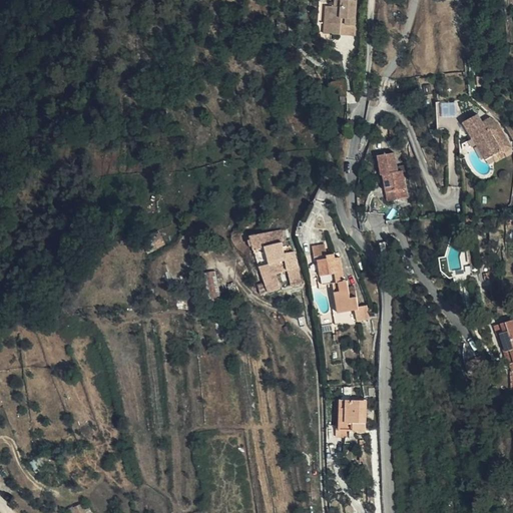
[(335,0),(335,7),(331,7),(329,24),(332,24),(331,34),(341,35),(342,27),(347,27),(347,29),(355,30),(356,0),(335,0)]
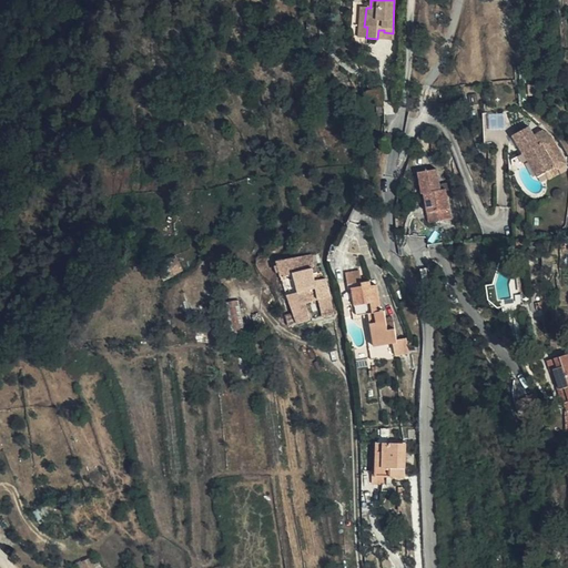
[(393,40),(393,33),(384,32),(384,30),(378,30),(377,39),(393,40)]
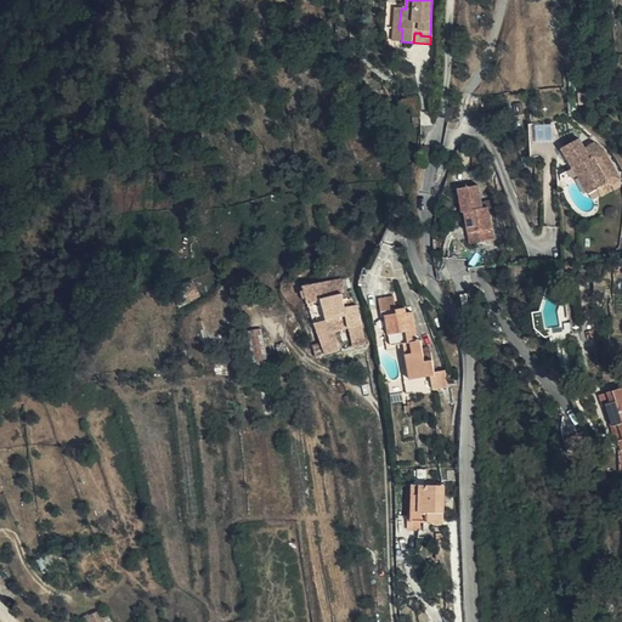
[(621,179),(621,167),(620,164),(614,168),(604,151),(598,154),(594,146),(587,150),(580,139),(563,148),(574,167),(578,165),(588,184),(593,181),(598,188),(609,182),(611,186),(621,179)]
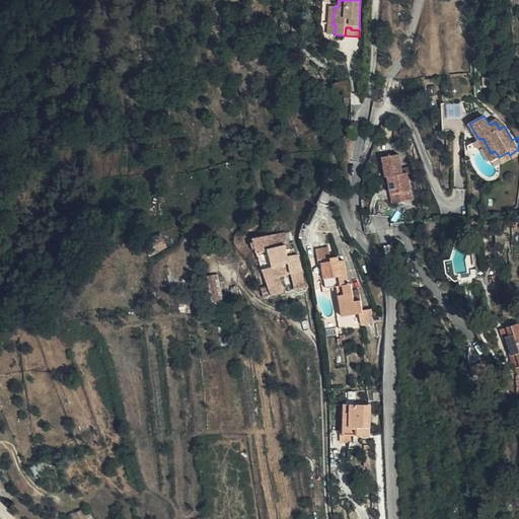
[(492,161),(499,157),(495,151),(491,153),(483,138),(478,139),(492,161)]
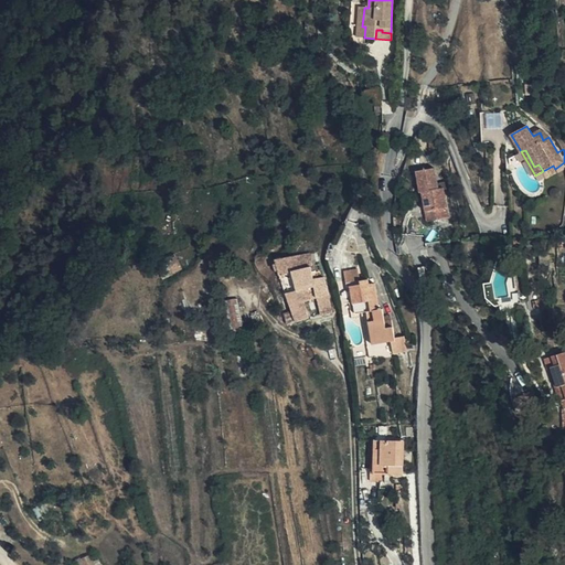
[(556,172),(555,169),(553,166),(543,171),(547,178),(556,172)]
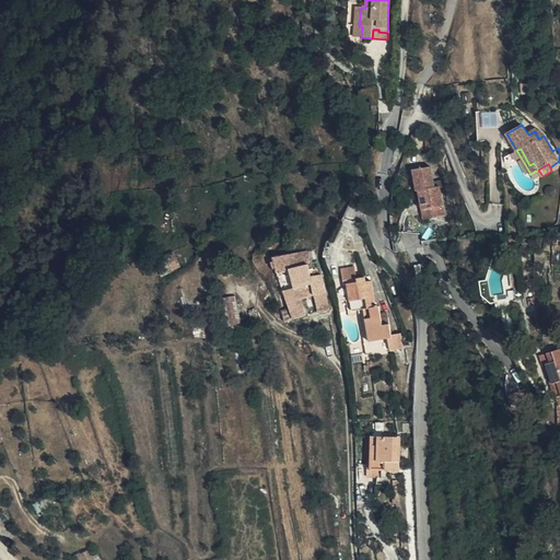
[(444,216),(440,188),(440,187),(434,187),(434,184),(431,167),(413,171),(417,191),(419,191),(424,220),(444,216)]
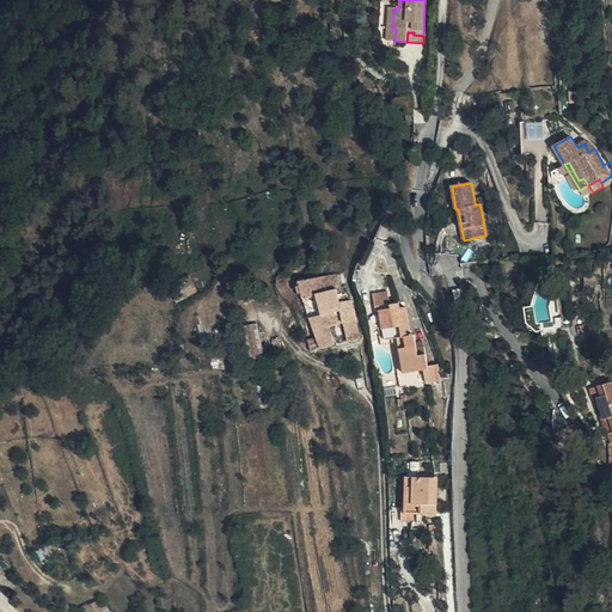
[(191,273),(179,277),(187,295),(199,291),(191,273)]
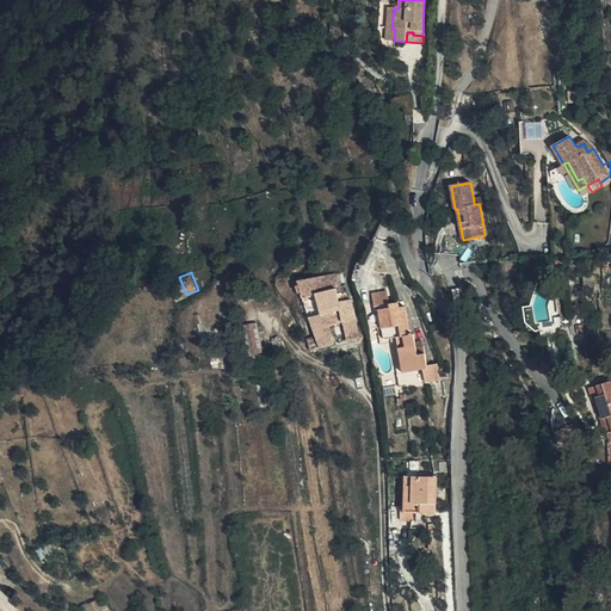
[(340,289),(337,275),(298,282),(303,298),(316,295),(321,315),(327,314),(353,308),(351,300),(340,302),(338,289),(340,289)]
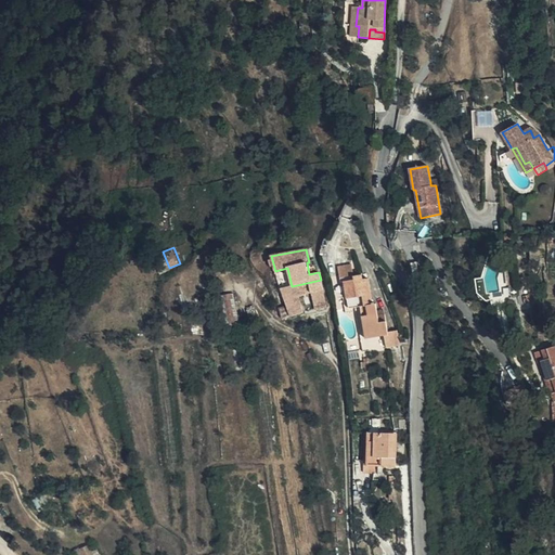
[(508,260),(511,287),(517,287),(514,260),(508,260)]
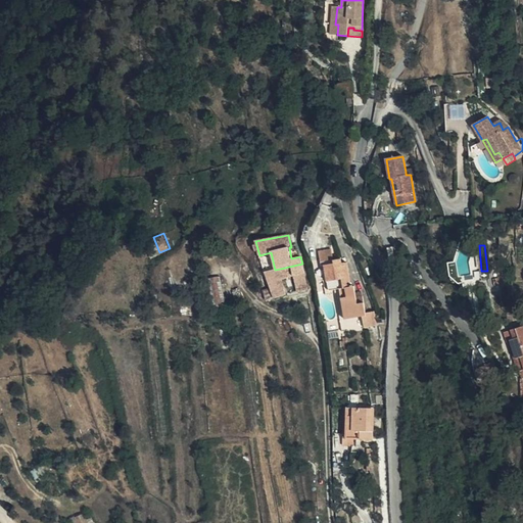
[(334,259),(334,254),(332,248),(322,250),(324,265),(327,265),(331,289),(337,288),(343,330),(349,330),(347,318),(345,306),(350,305),(352,317),(365,315),(366,327),(379,325),(378,321),(377,317),(376,311),(368,312),(366,301),(360,302),(357,285),(352,286),(349,262),(343,262),(343,258),(334,259)]
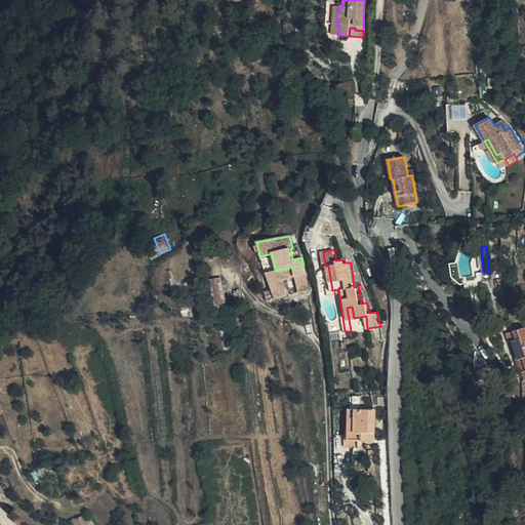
[(451,277),(459,284),(455,264),(449,264),(451,277)]
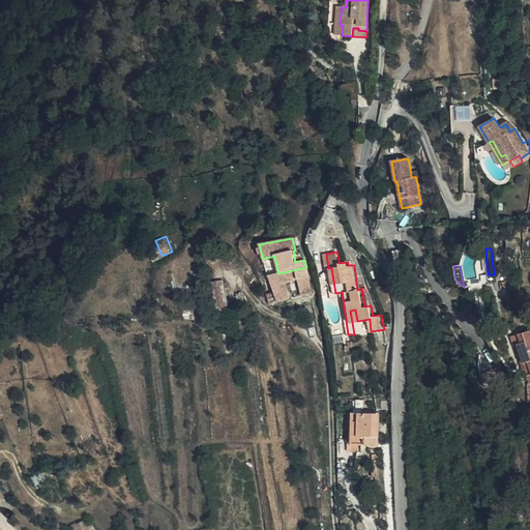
[(284,272),(286,283),(298,278),(310,276),(307,267),(306,267),(284,272)]
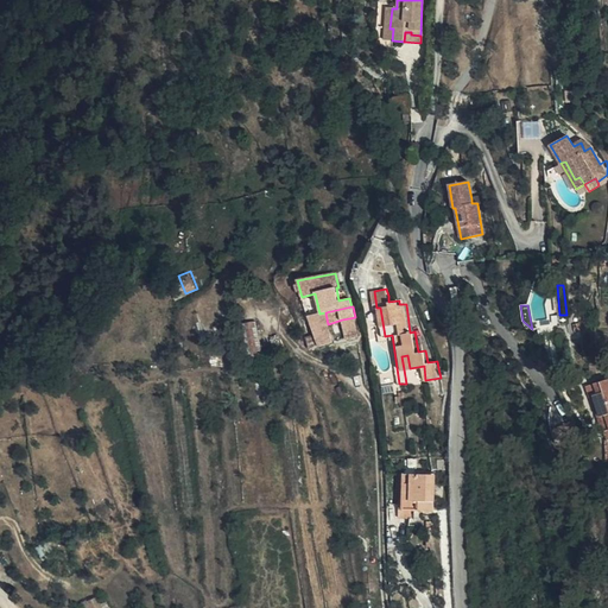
[(315,334),(320,346),(333,342),(328,324),(325,312),(320,314),(309,316),(315,334)]
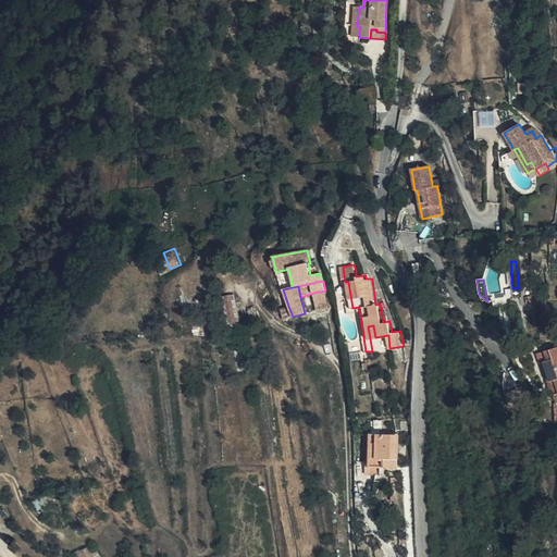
[(519,288),(512,288),(512,297),(522,296),(521,288),(519,288)]
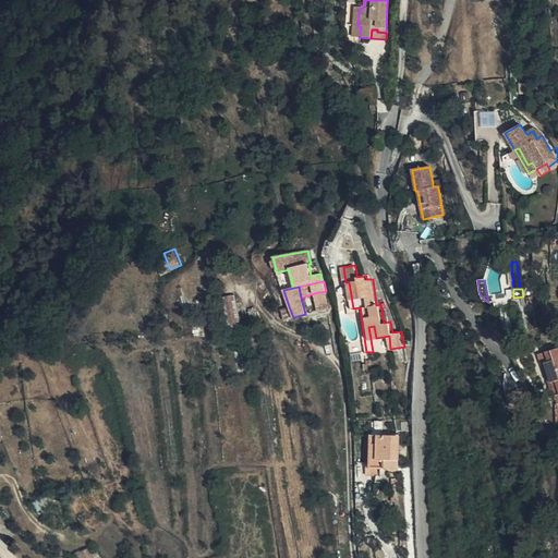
[(314,293),(317,311),(329,306),(326,291),(314,293)]
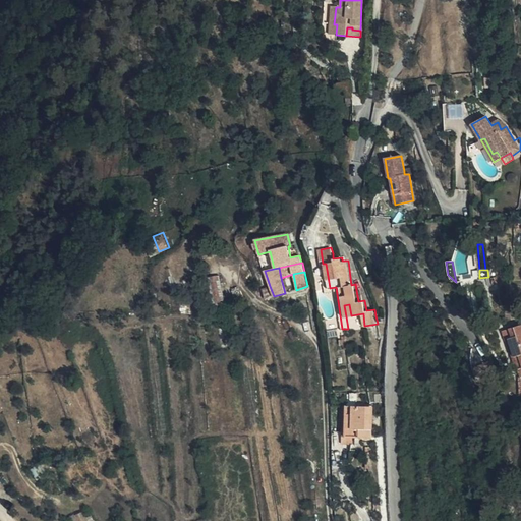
[(215,304),(226,302),(221,274),(210,276),(215,304)]
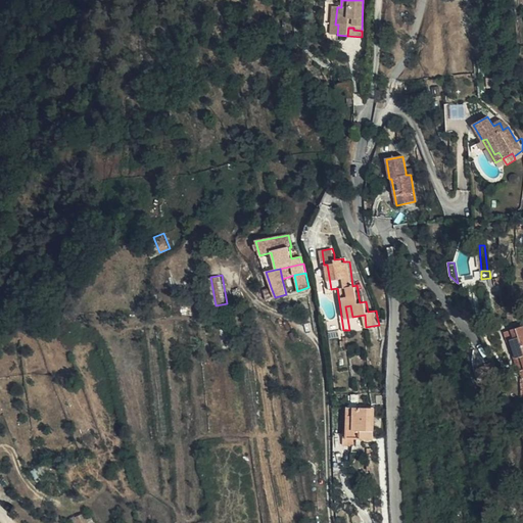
[(263,290),(267,301),(275,297),(271,287),(263,290)]
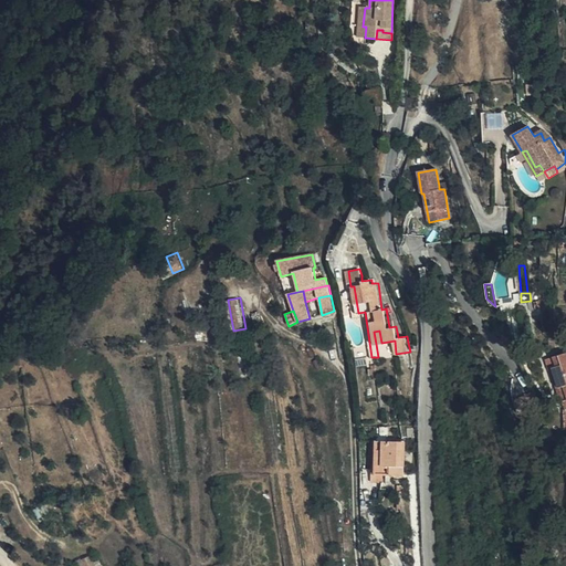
[(565,352),(552,357),(555,367),(553,368),(565,406),(565,352)]
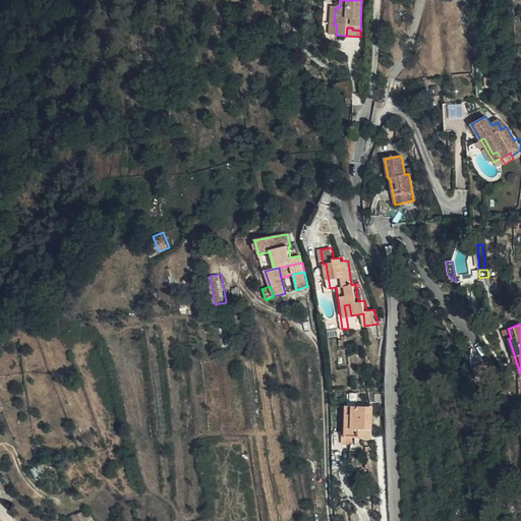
[(511,338),(508,329),(503,331),(506,341),(509,339),(511,338)]
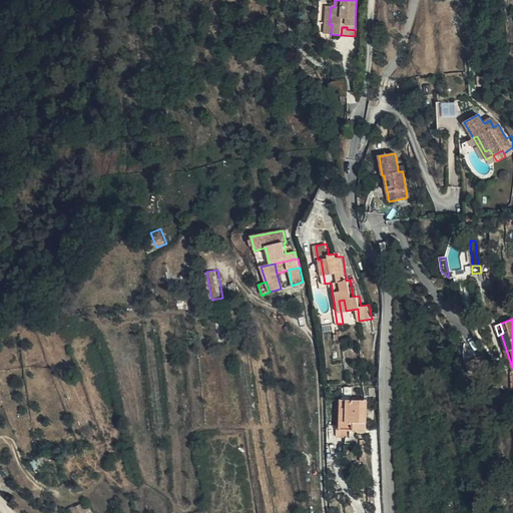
[(473,374),(490,367),(482,356),(466,363),(473,374)]
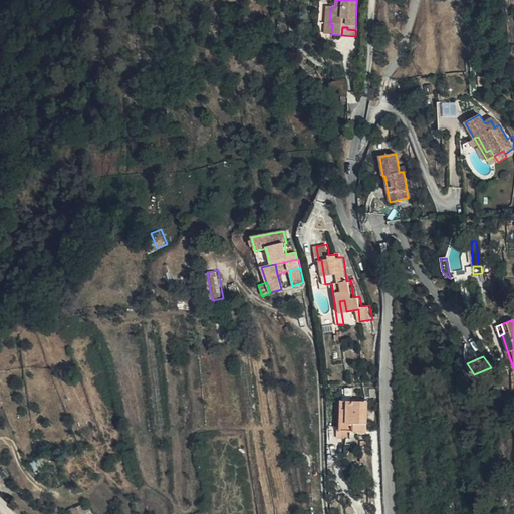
[(342,401),(340,431),(347,431),(366,432),(367,402),(342,401)]
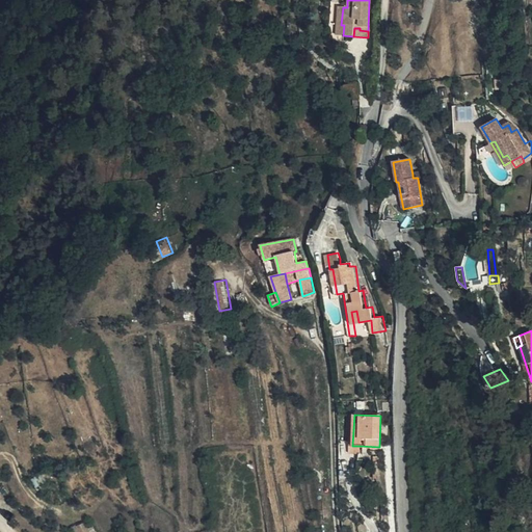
[(35,486),(49,479),(45,472),(31,479),(35,486)]
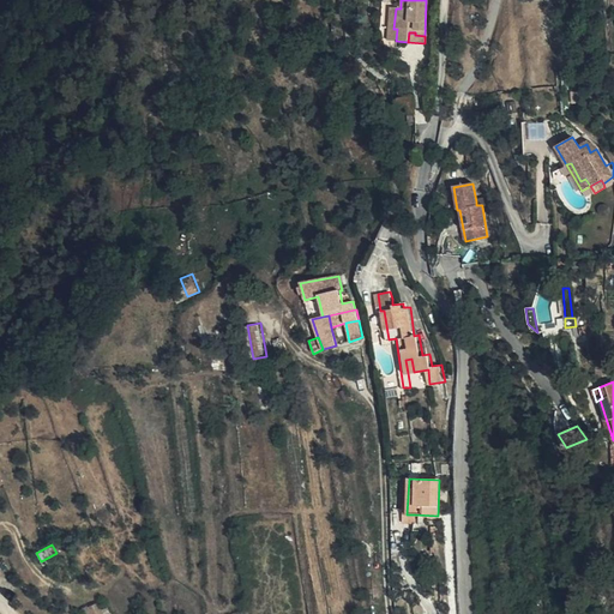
[(91,613),(109,613),(107,608),(101,611),(97,603),(95,603),(89,607),(91,613)]
